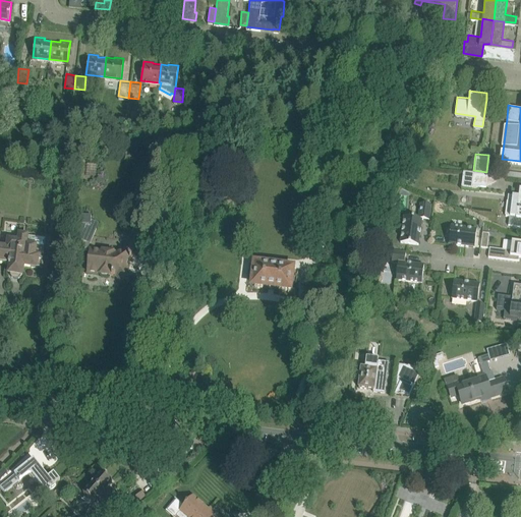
[(407,163),(406,173),(414,174),(415,164),(407,163)]
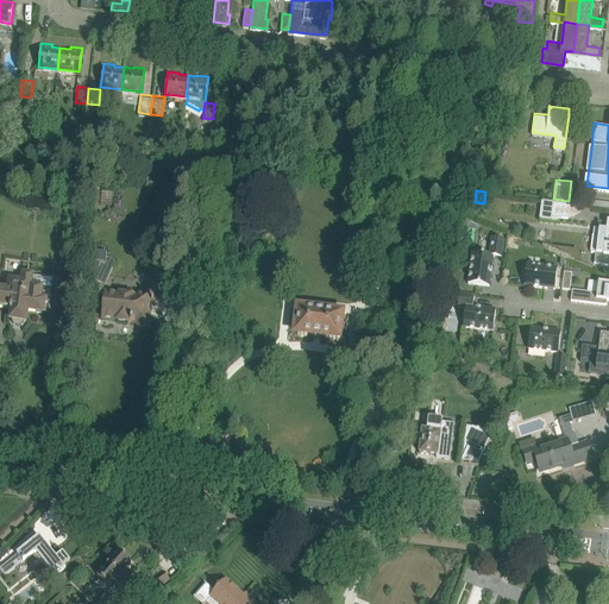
[(552,213),(559,214),(567,215),(569,201),(553,199),(541,197),(539,216),(551,218),(552,213)]
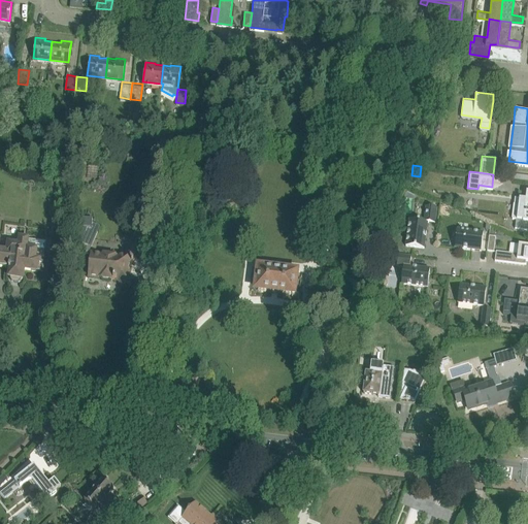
[(515,195),(512,216),(516,217),(515,225),(527,226),(527,188),(526,189),(526,196),(515,195)]
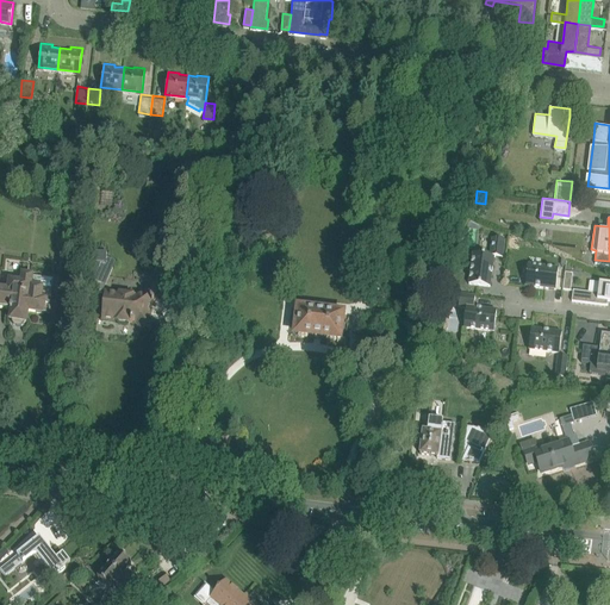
[(503,254),(505,236),(492,235),(490,251),(473,249),(468,280),(490,284),(493,253),(503,254)]
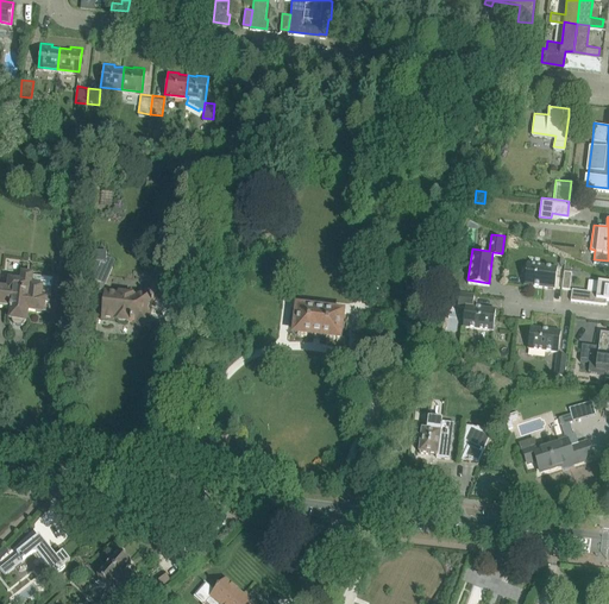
[(85,290),(85,291),(86,293),(86,294),(86,295),(87,296),(88,297),(89,297),(90,299),(92,299),(93,299),(94,297),(95,297),(96,296),(98,295),(98,294),(100,290),(104,291),(104,297),(101,299),(101,303),(102,306),(102,307),(101,315),(114,316),(137,319),(143,327),(154,318),(148,310),(149,302),(170,287),(159,274),(151,280),(152,282),(139,293),(129,291),(129,290),(127,289),(124,288),(121,289),(121,290),(105,288),(102,287),(115,257),(106,252),(106,249),(90,246),(85,290)]
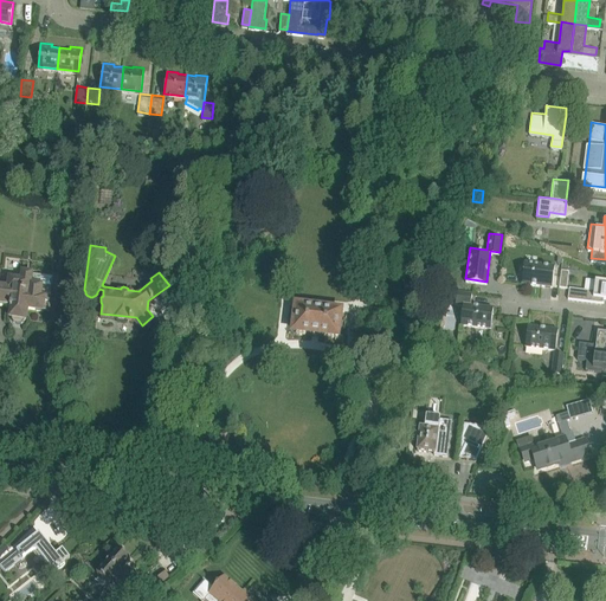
[(571,245),(571,256),(585,256),(585,246),(571,245)]
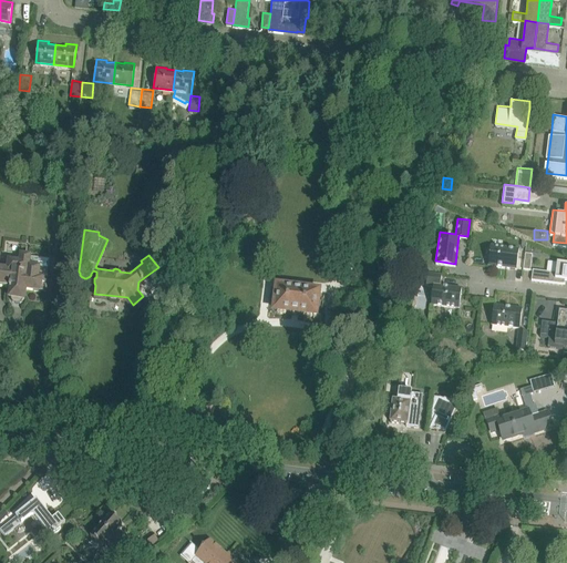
[(491,243),(488,262),(516,266),(518,246),(491,243)]
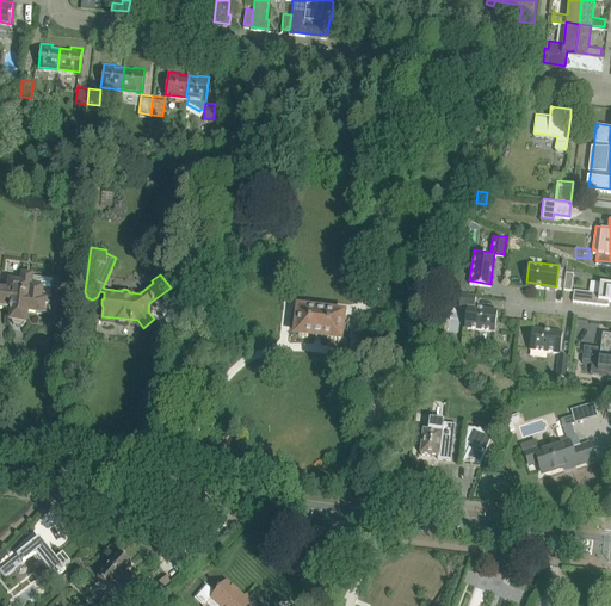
[(563,286),(572,288),(573,270),(566,269),(563,286)]
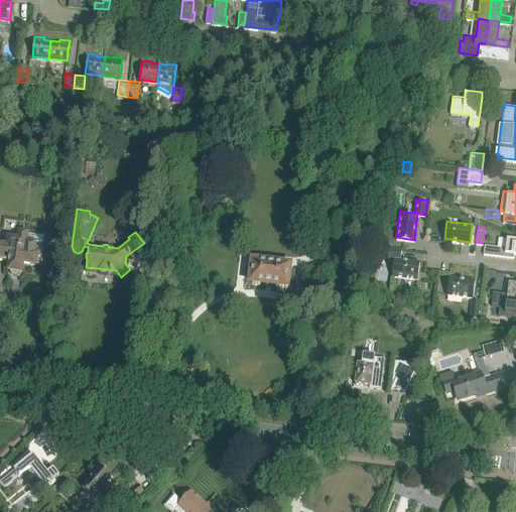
[(0,256),(6,257),(5,267),(9,268),(19,269),(22,269),(22,268),(21,268),(22,259),(30,260),(31,262),(35,262),(37,261),(37,255),(43,255),(43,250),(45,232),(20,228),(19,235),(8,233),(7,241),(1,241),(0,239),(0,256)]
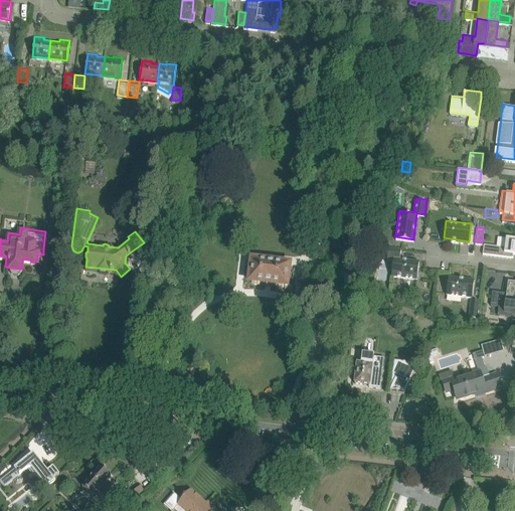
[(366,235),(362,243),(380,251),(384,244),(366,235)]
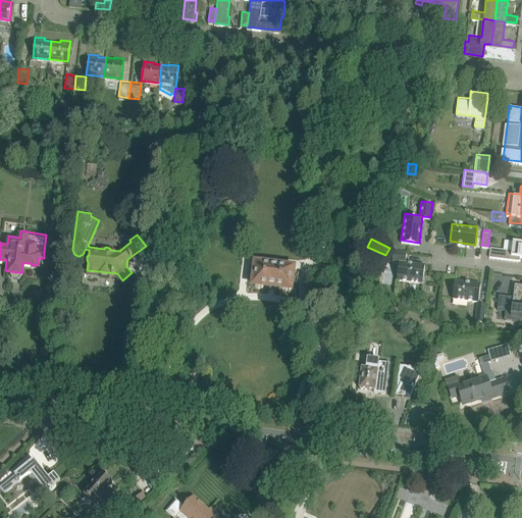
[(490,245),(489,255),(515,258),(518,258),(520,258),(520,257),(519,257),(520,254),(521,254),(521,239),(513,239),(512,248),(490,245)]
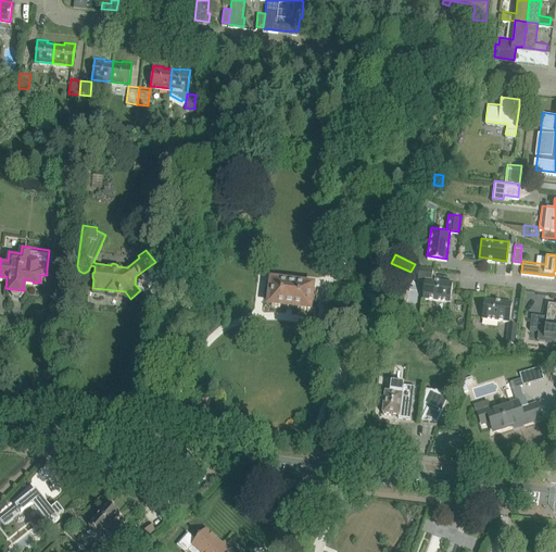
[(422,296),(450,299),(453,279),(431,277),(433,266),(419,264),(417,276),(425,277),(422,296)]
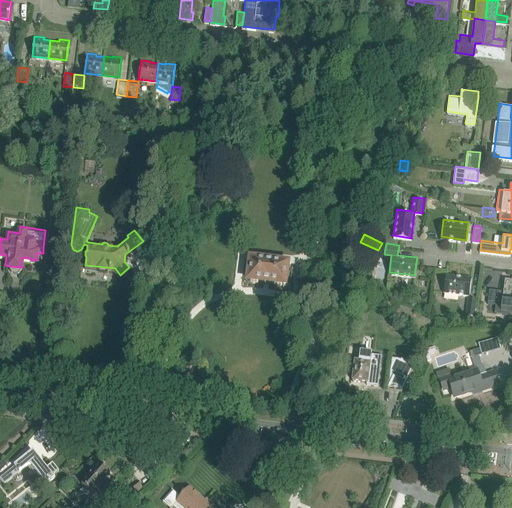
[(282,281),(290,282),(291,269),(287,269),(287,260),(251,255),(248,276),(251,277),(253,279),(255,279),(258,278),(275,280),(277,282),(280,282),(282,281)]
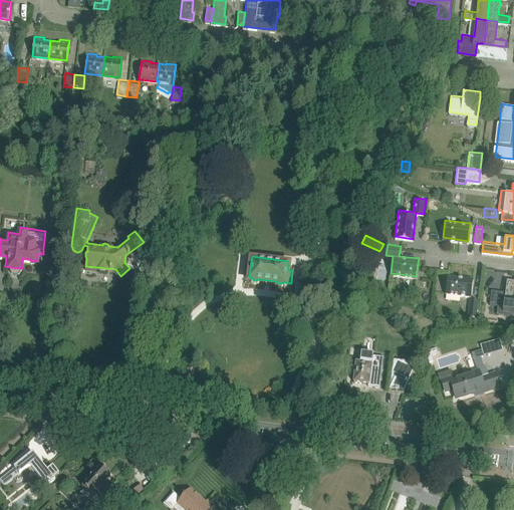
[(368,279),(355,273),(352,281),(364,287),(368,279)]
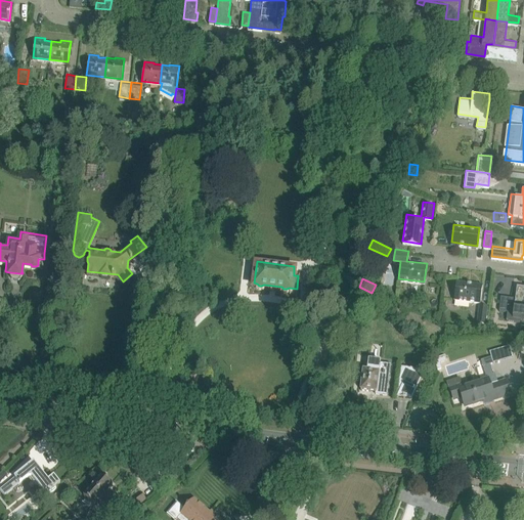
[(480,301),(482,282),(456,278),(453,297),(480,301)]
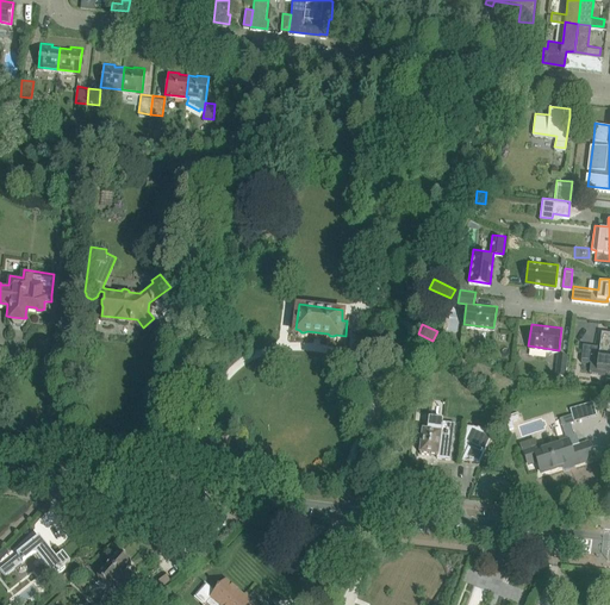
[(583,342),(580,359),(590,360),(589,369),(605,372),(605,368),(609,368),(609,330),(602,330),(599,344),(583,342)]
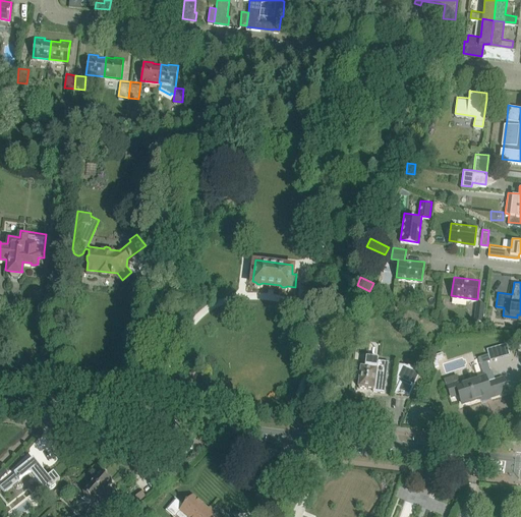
[(482,320),(484,301),(476,300),(474,319),(482,320)]
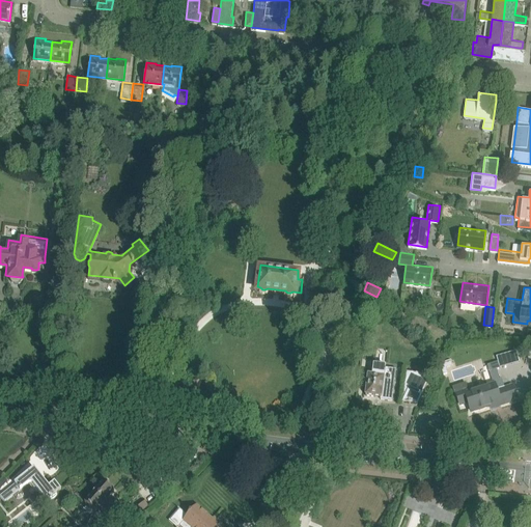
[(466,387),(456,390),(460,401),(468,398),(471,408),(491,401),(491,400),(499,397),(500,401),(515,396),(511,383),(505,385),(501,375),(499,376),(498,369),(497,366),(500,365),(500,364),(498,359),(487,362),(494,381),(467,390),(466,387)]
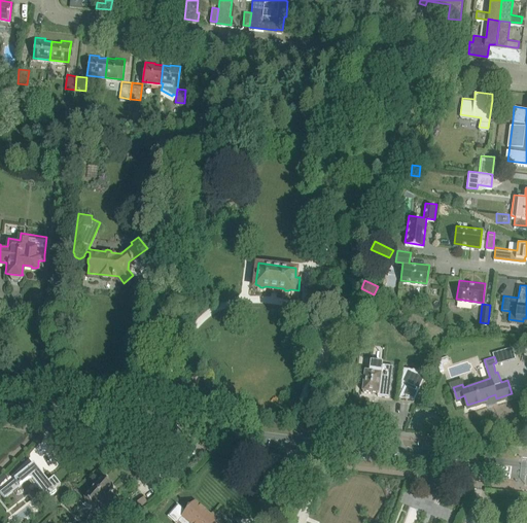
[(365,369),(362,389),(378,391),(378,393),(388,394),(391,372),(392,372),(393,362),(382,361),(382,360),(371,359),(370,370),(365,369)]
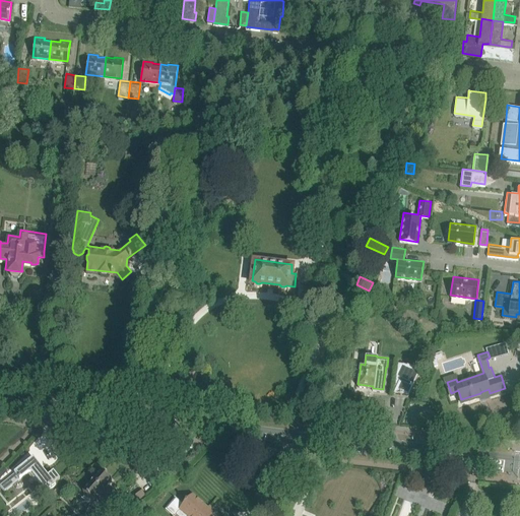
[(405,362),(397,361),(394,385),(396,386),(394,390),(408,392),(408,391),(412,383),(411,382),(419,367),(420,365),(418,364),(412,363),(411,363),(405,361),(405,362)]
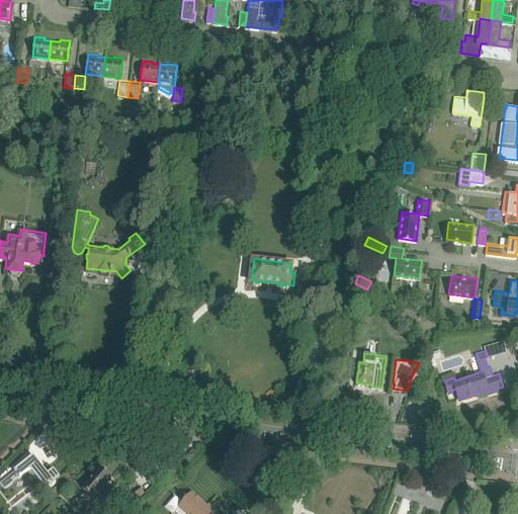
[(195,375),(196,368),(194,366),(189,365),(187,367),(186,374),(188,376),(193,377),(195,375)]
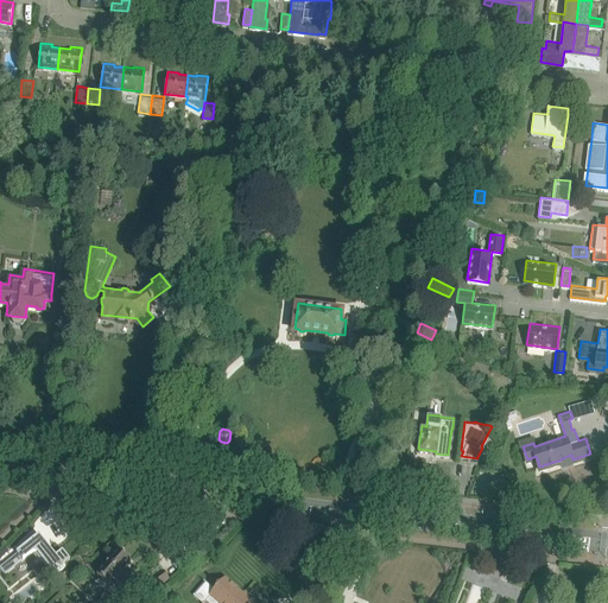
[(39,532),(38,533),(17,550),(18,550),(0,564),(0,565),(5,571),(23,557),(23,558),(31,551),(33,551),(36,551),(37,551),(38,552),(40,553),(56,572),(65,564),(64,563),(70,557),(63,547),(56,552),(39,532)]
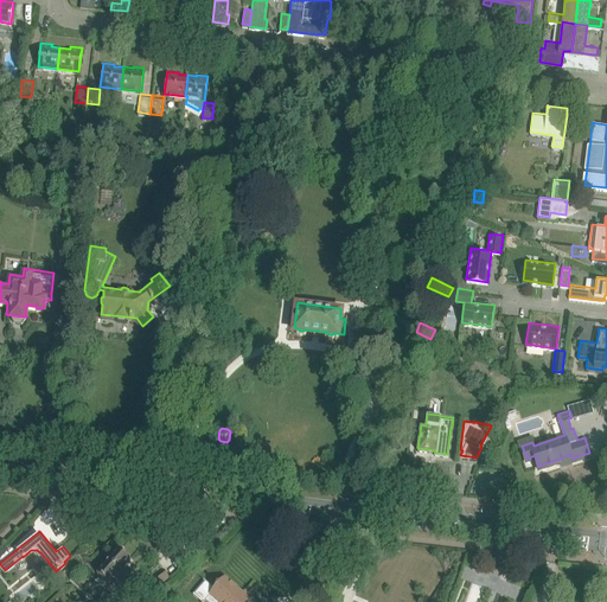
[(131,557),(119,546),(97,571),(109,581),(112,580),(131,596),(142,581),(123,564),(131,557)]
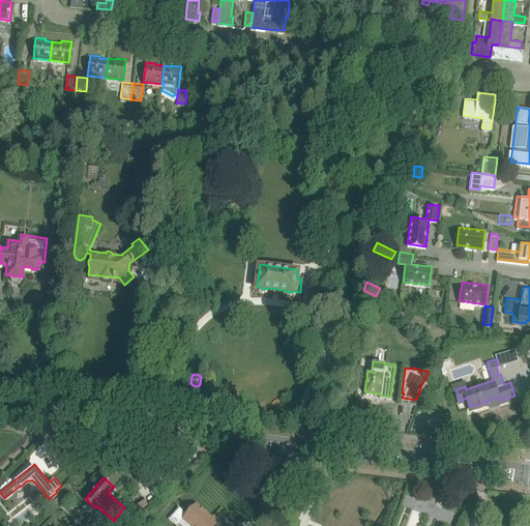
[(143,494),(131,502),(137,509),(148,501),(143,494)]
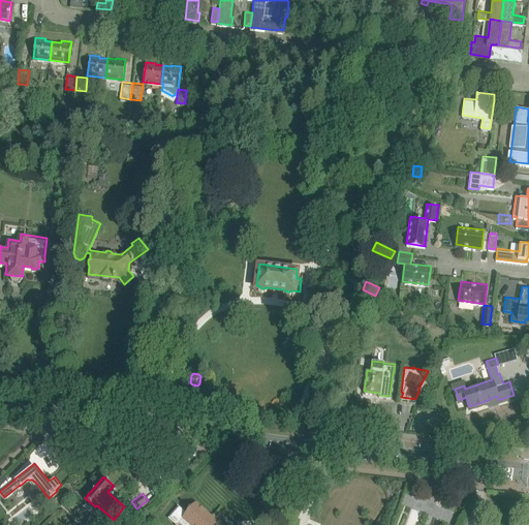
[(187,511),(178,502),(177,502),(179,504),(169,515),(177,521),(176,523),(176,524),(184,515),(191,521),(190,522),(193,524),(222,524),(225,523),(213,512),(212,514),(195,499),(187,511)]
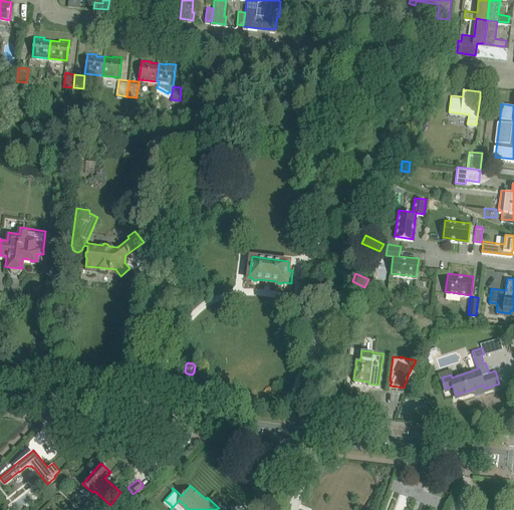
[(64,499),(58,493),(47,502),(53,509),(64,499)]
